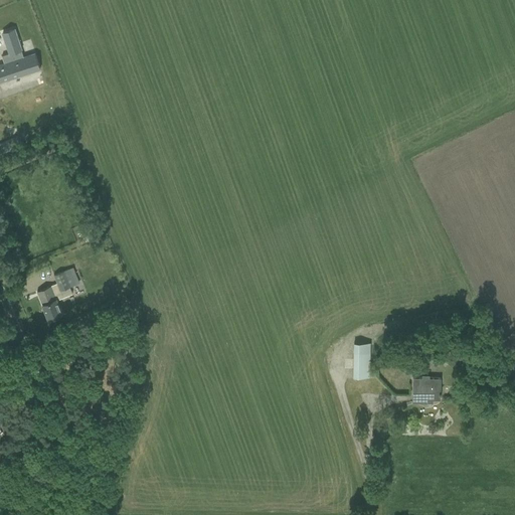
[(0,64),(0,81),(40,68),(35,53),(23,56),(21,49),(2,55),(5,63),(0,64)]
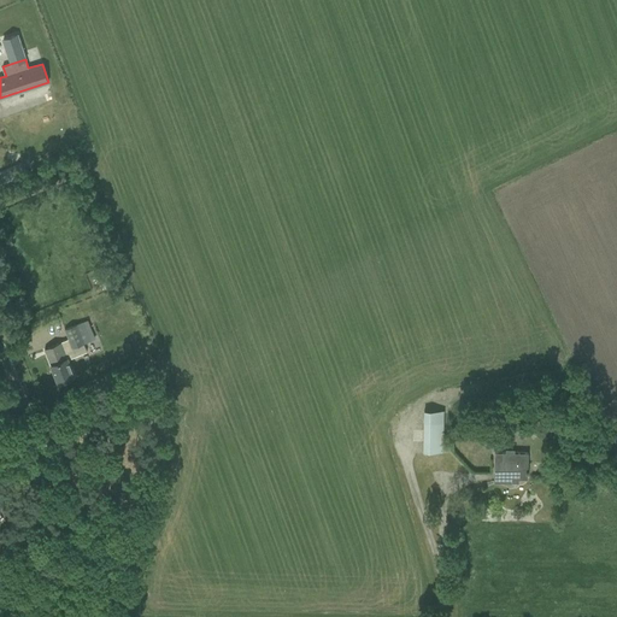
[(110,276),(103,278),(107,293),(115,291),(110,276)]
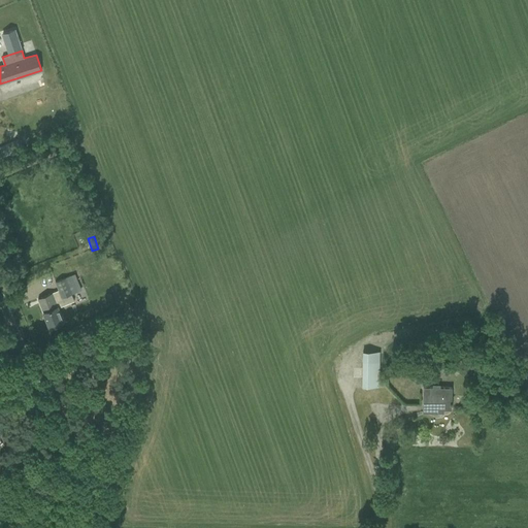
[(47,294),(38,298),(50,327),(59,323),(64,322),(58,308),(74,301),(71,295),(71,294),(77,292),(71,276),(56,283),(58,290),(52,293),(47,294)]
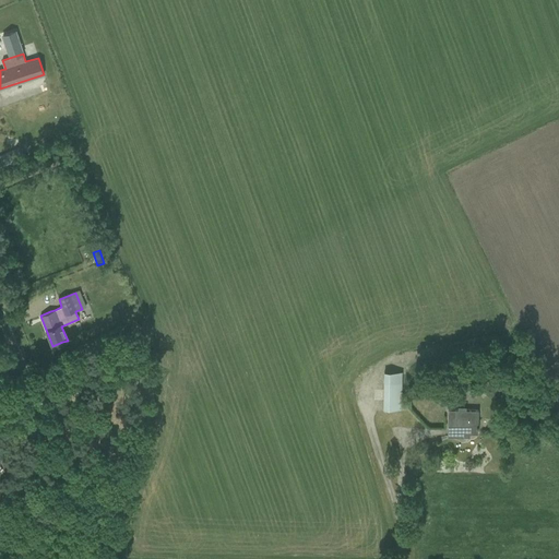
[(402,409),(402,372),(384,371),(383,408),(402,409)]
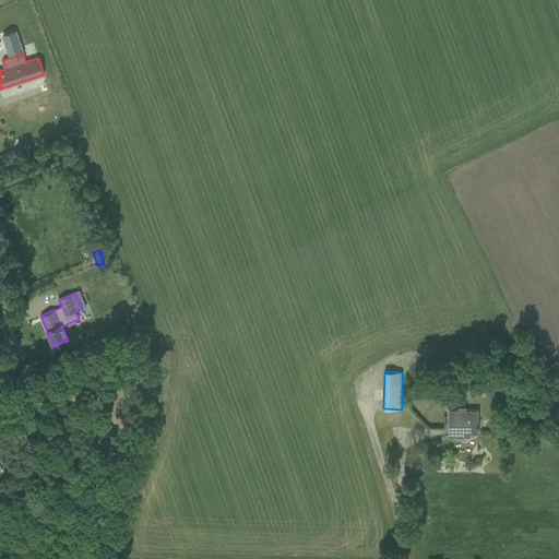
[(448,436),(470,436),(470,432),(478,433),(478,409),(466,409),(466,406),(459,406),(459,409),(449,409),(448,436)]
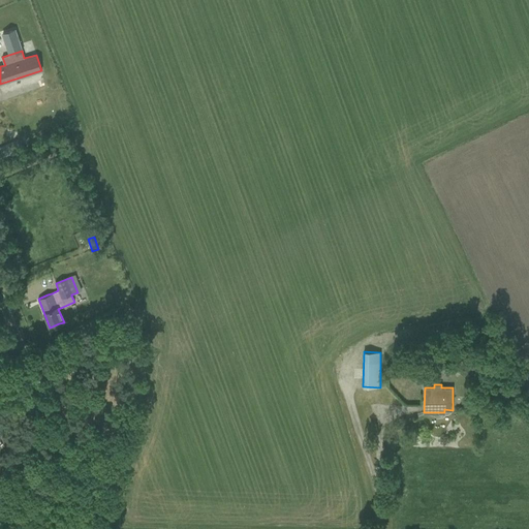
[(0,456),(0,479),(10,476),(1,455),(0,456)]
